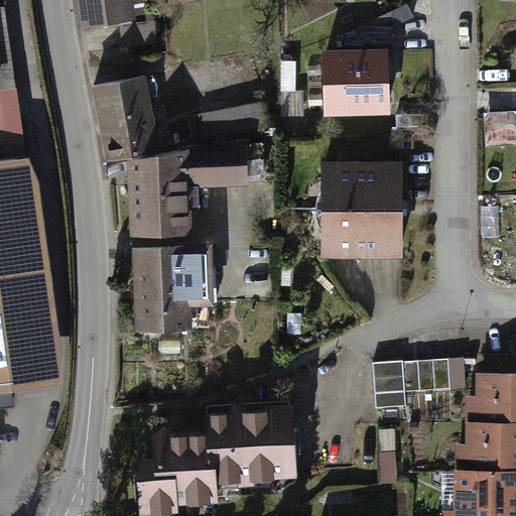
[(79,0),(84,28),(119,23),(123,51),(159,45),(155,21),(135,24),(131,0),(79,0)]
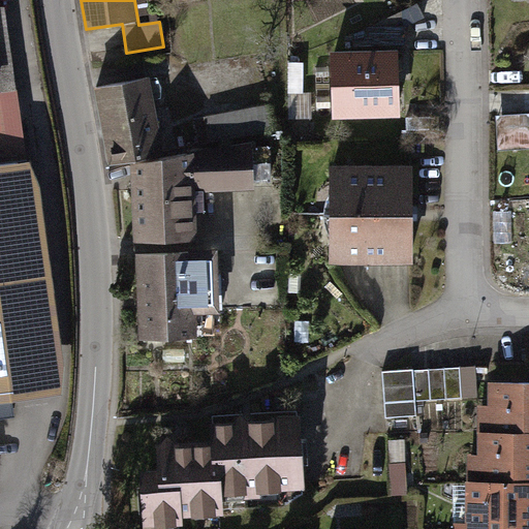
[(395,51),(328,53),(330,121),(396,119),(395,51)]
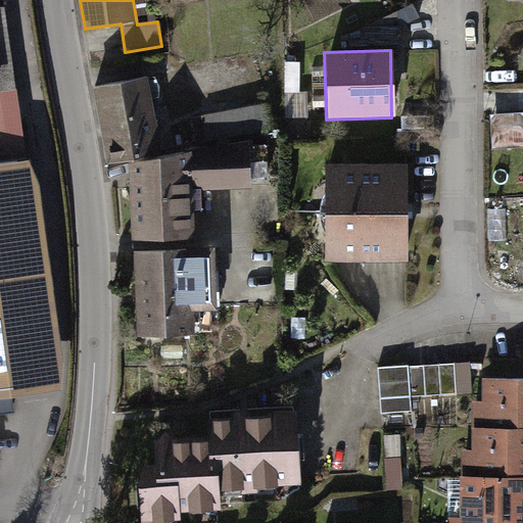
[(288,64),(291,117),(310,116),(306,63),(288,64)]
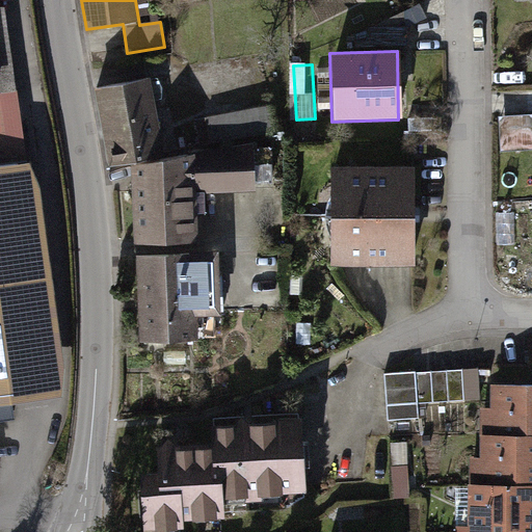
[(147,78),(92,88),(108,166),(162,155),(147,78)]
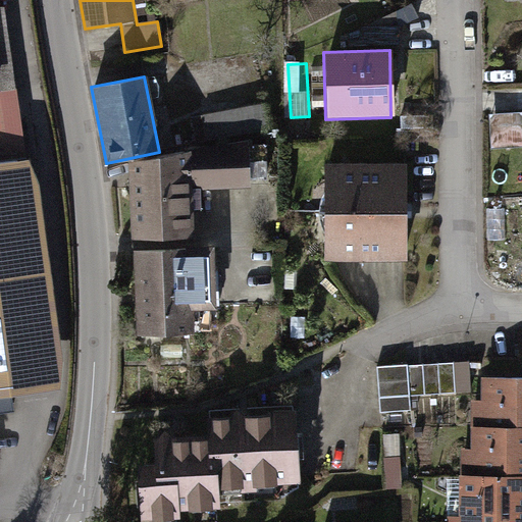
[(262,105),(194,118),(199,146),(268,132),(262,105)]
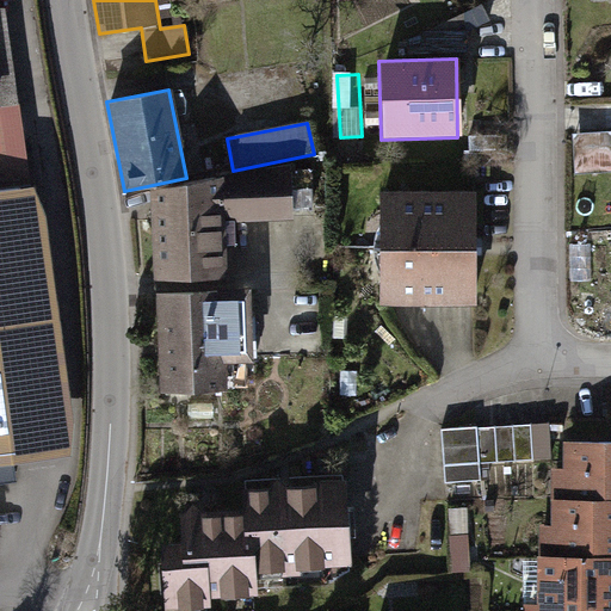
[(610,135),(576,137),(579,178),(610,176),(610,135)]
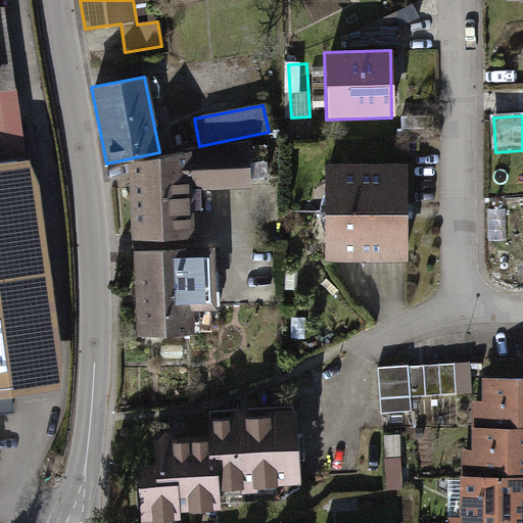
[(242,143),(126,163),(132,251),(191,248),(187,192),(246,188),(242,143)]
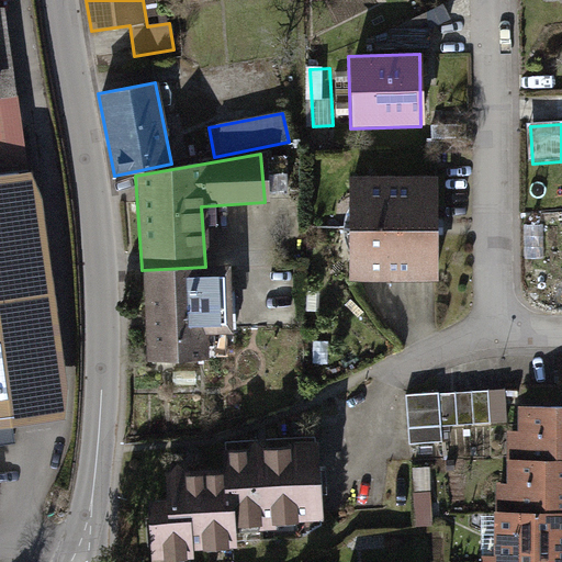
[(0,425),(13,424),(57,417),(21,170),(0,172),(0,425)]
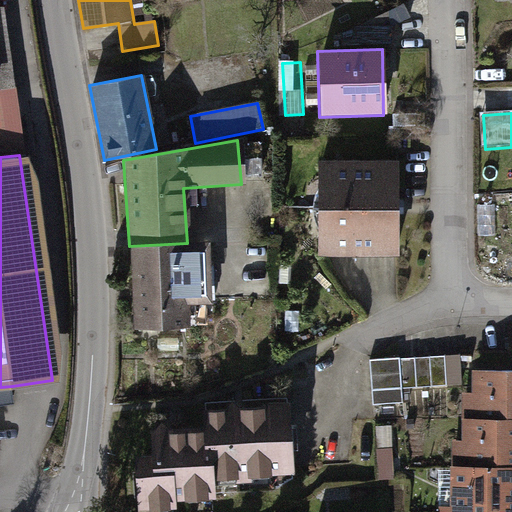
[(394,161),(316,161),(317,257),(395,256),(394,161)]
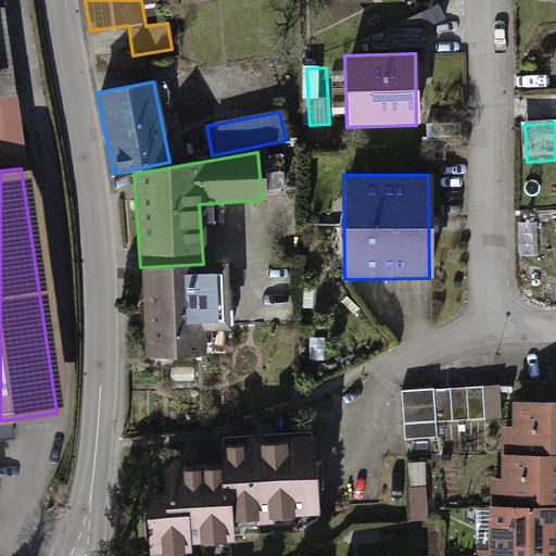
[(203,264),(140,267),(143,358),(201,356),(200,330),(224,329),(222,263),(203,264)]
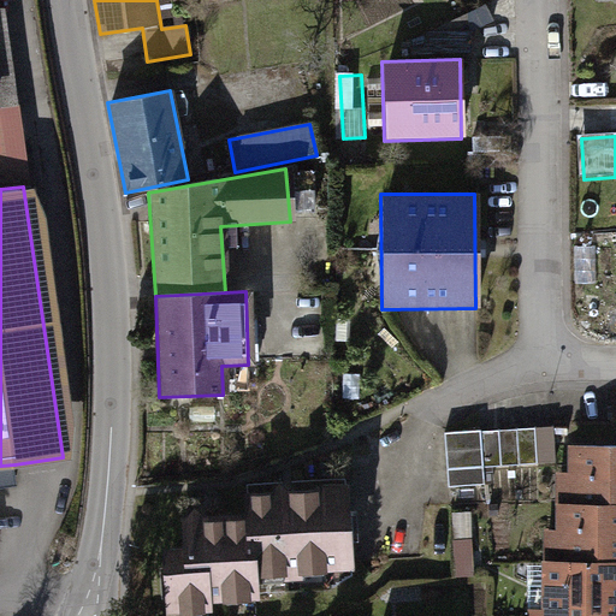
[(556,431),(446,438),(450,490),(485,489),(485,471),(558,467),(556,431)]
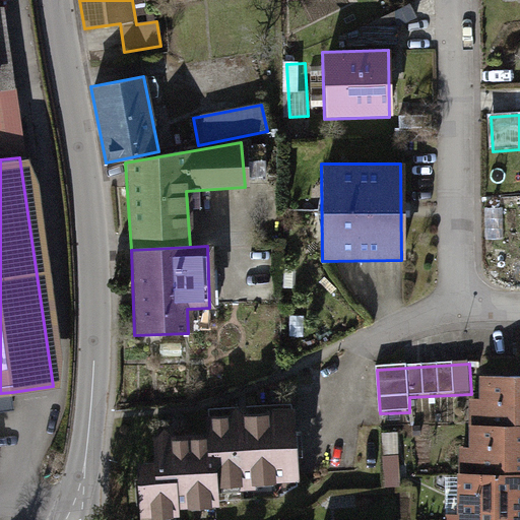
[(471,401),(471,426),(519,425),(519,377),(479,378),(479,401),(471,401)]
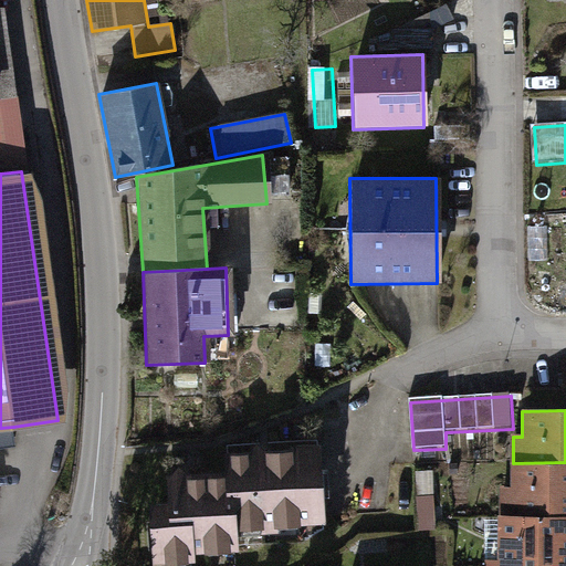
[(0,446),(16,444),(13,427),(0,428),(0,446)]
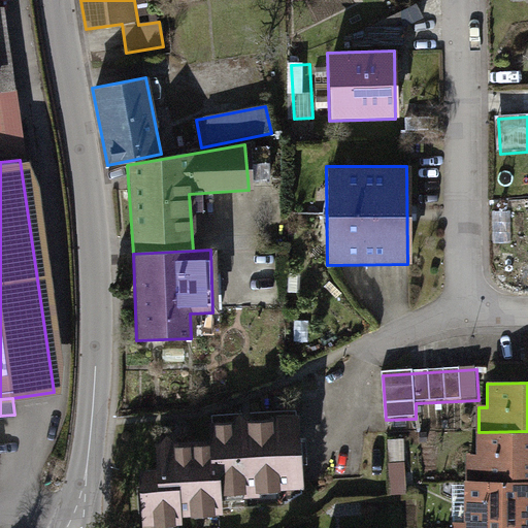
[(154,468),(135,470),(139,527),(178,527),(179,527),(178,518),(219,515),(217,497),(299,490),(292,413),(201,421),(204,447),(153,452),(154,468)]
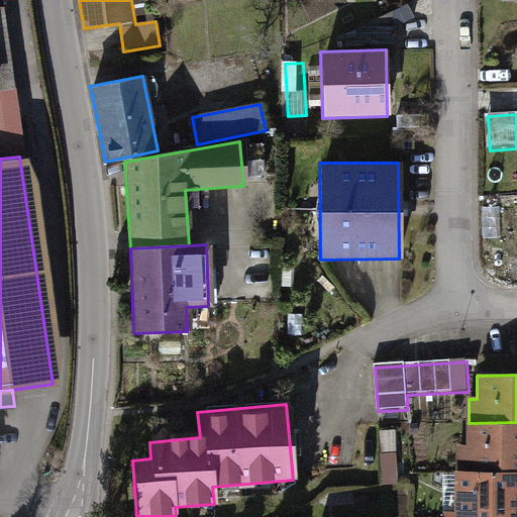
[(516,422),(469,423),(464,423),(466,447),(455,447),(456,472),(516,471),(516,422)]
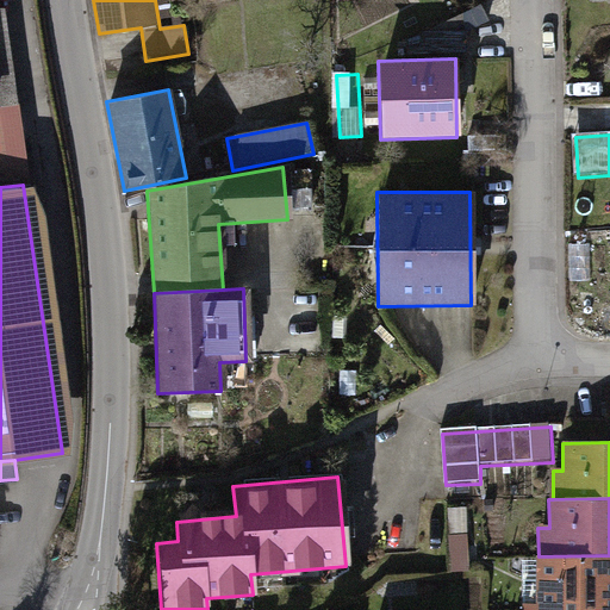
[(524,607),(524,609),(609,609),(609,555),(539,556),(536,556),(536,607),(524,607)]
